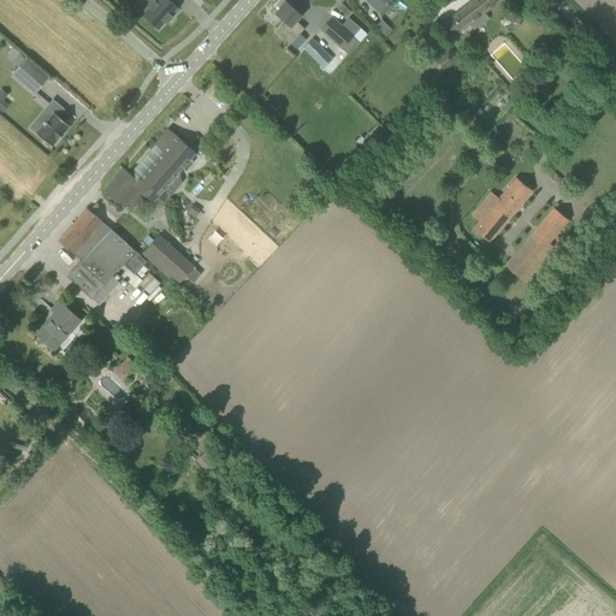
[(155,0),(142,15),(159,29),(165,22),(167,24),(173,17),(172,15),(178,9),(169,0),(155,0)]
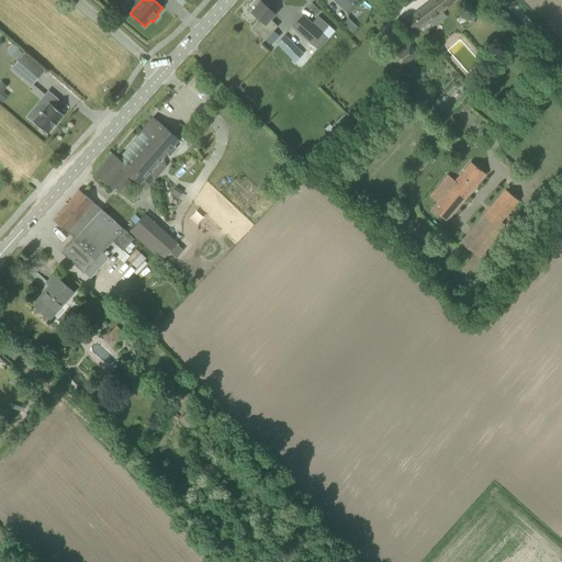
[(335,0),(346,11),(356,0),(335,0)]
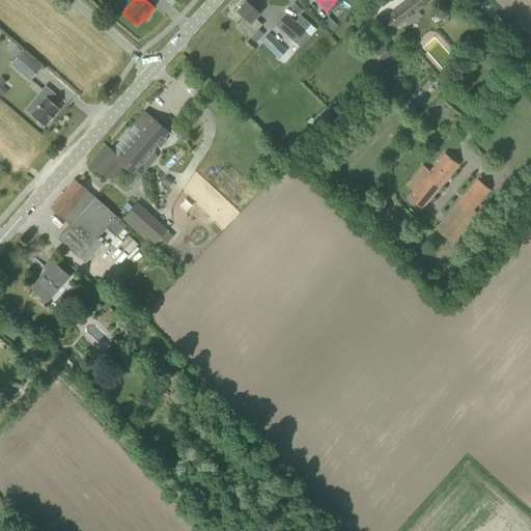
[(431,0),(407,0),(381,19),(390,31),(404,21),(409,26),(422,16),(418,10),(431,0)]
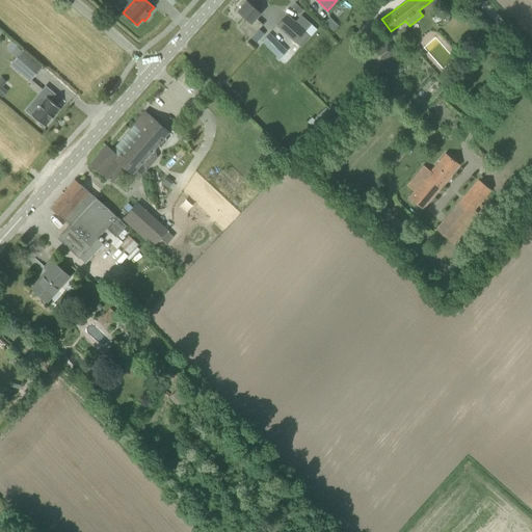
[(250,38),(251,37),(258,43),(265,34),(259,29),(263,25),(257,19),(261,14),(247,1),(238,11),(246,21),(239,28),(250,38)]
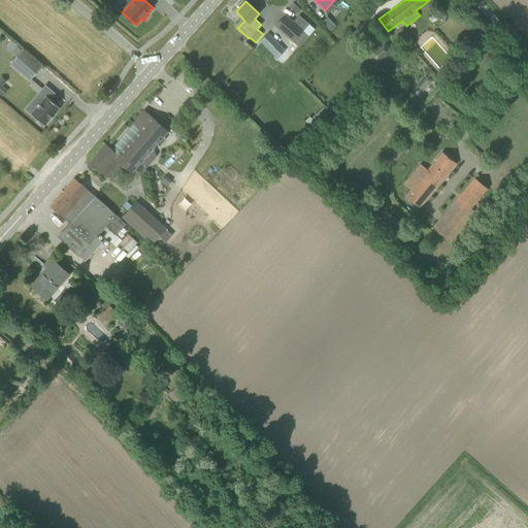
[(309,24),(299,15),(293,22),(285,14),(274,26),(298,46),(308,36),(303,31),(309,24)]
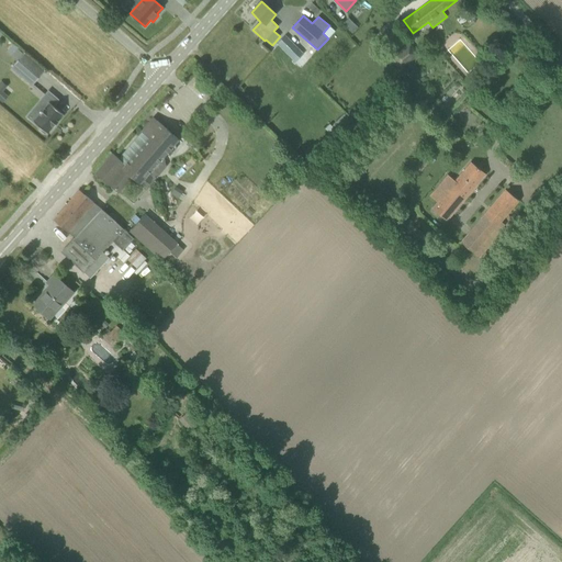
[(352,33),(358,27),(349,18),(343,23),(352,33)]
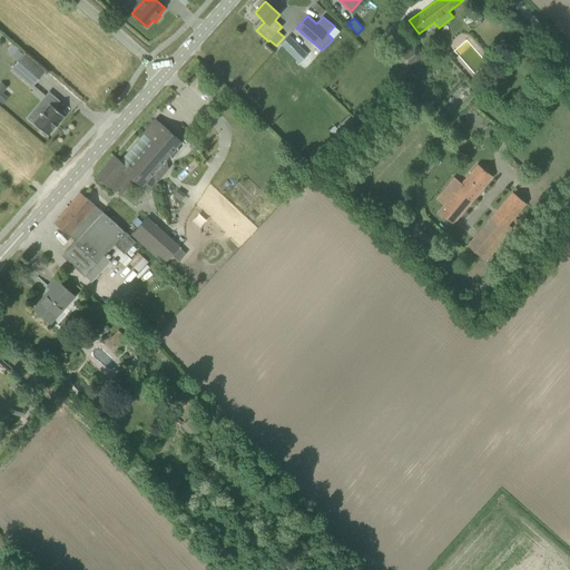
[(281,45),(298,62),(300,61),(305,68),(311,62),(303,55),(305,52),(290,37),(281,45)]
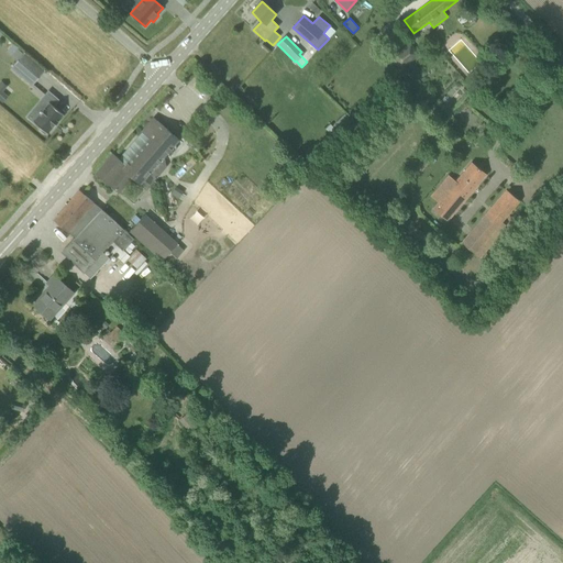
[(421,57),(410,43),(392,56),(401,70),(421,57)]
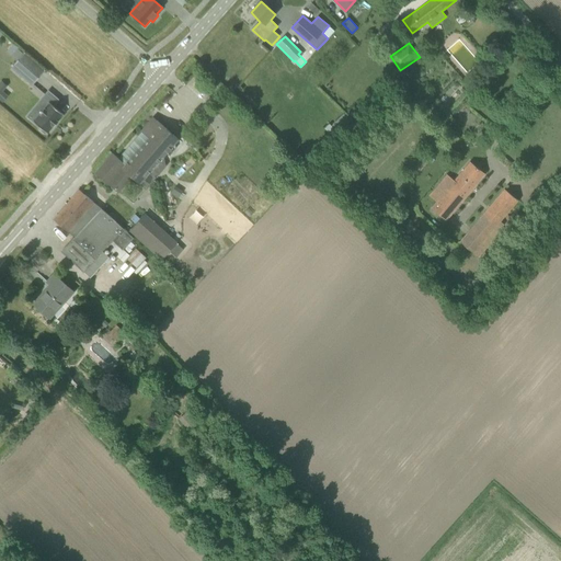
[(12,56),(19,48),(14,44),(7,52),(12,56)]
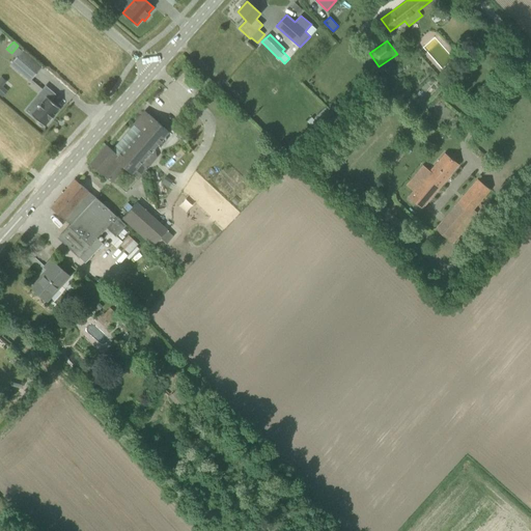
[(17,57),(10,64),(30,81),(43,67),(23,50),(18,46),(11,53),(17,57)]
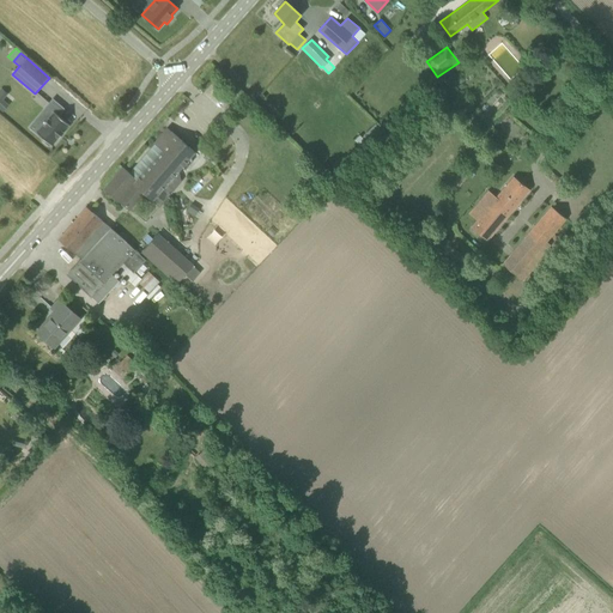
[(44,123),(37,133),(52,145),(58,138),(59,139),(64,133),(64,132),(70,125),(58,115),(64,109),(54,101),(38,120),(44,123)]
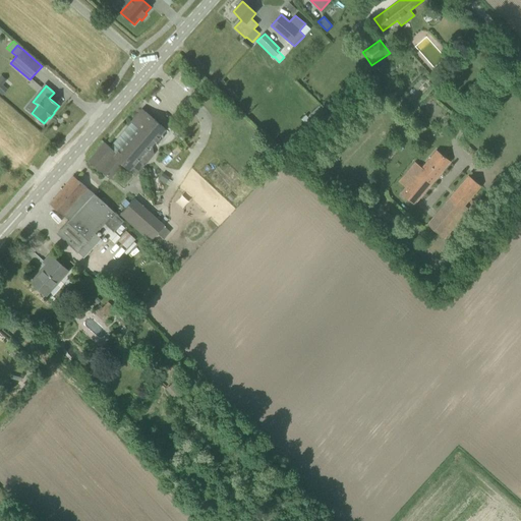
[(130,172),(138,163),(167,130),(142,109),(131,122),(137,128),(117,153),(104,141),(89,161),(111,180),(123,166),(130,172)]
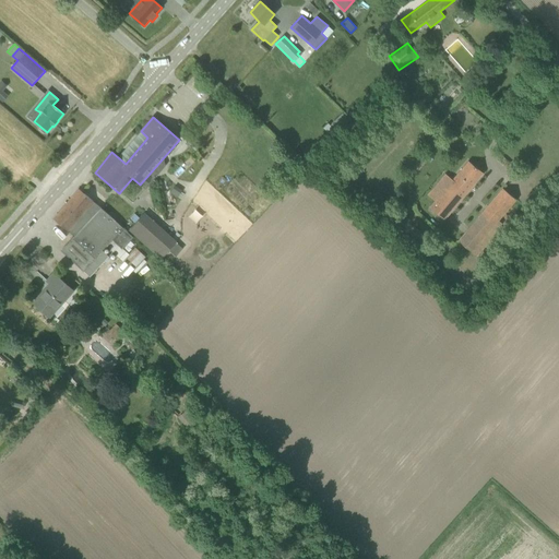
[(430,209),(444,221),(483,173),(468,162),(430,209)]
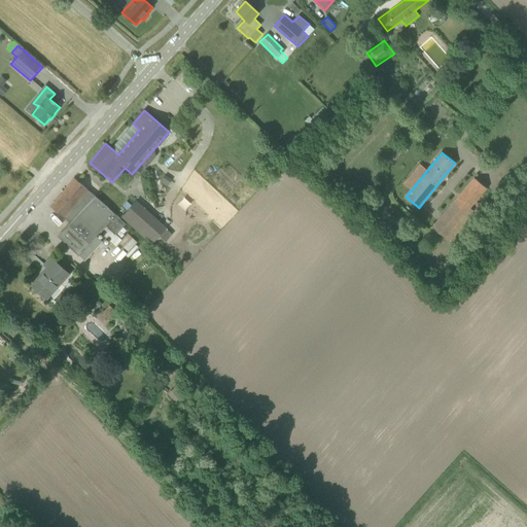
[(74,178),(50,206),(64,217),(70,222),(68,224),(58,237),(79,255),(84,260),(103,242),(97,236),(100,233),(116,247),(118,244),(129,252),(137,242),(128,234),(125,236),(123,235),(127,231),(123,227),(127,223),(98,198),(88,189),(74,178)]
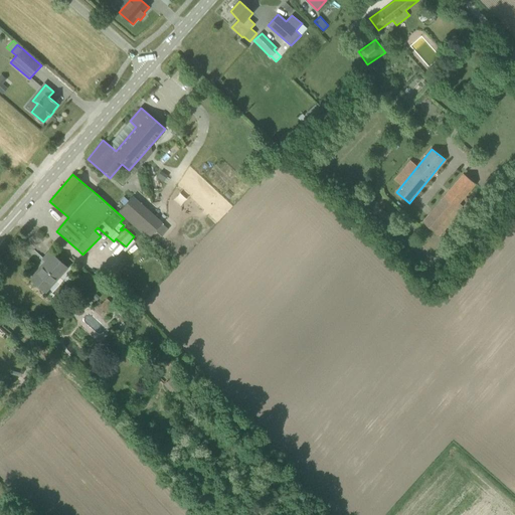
[(463,174),(422,223),(440,237),(462,210),(460,209),(463,206),(460,203),(476,184),(463,174)]
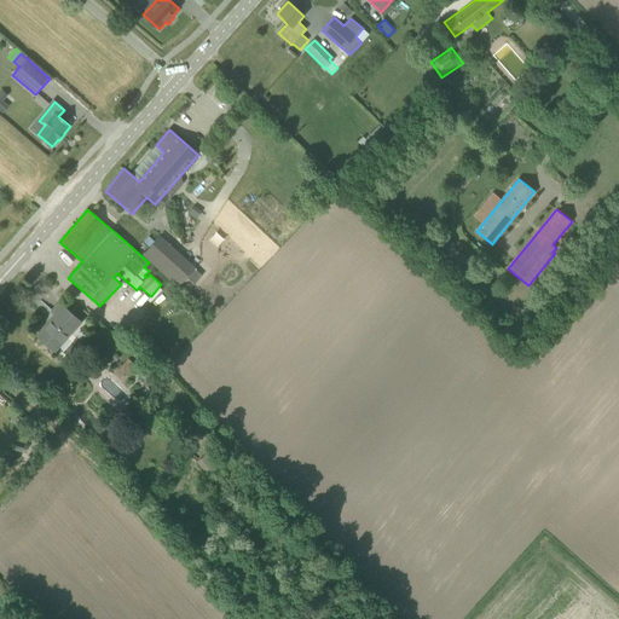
[(179,285),(185,278),(194,268),(157,236),(143,253),(179,285)]
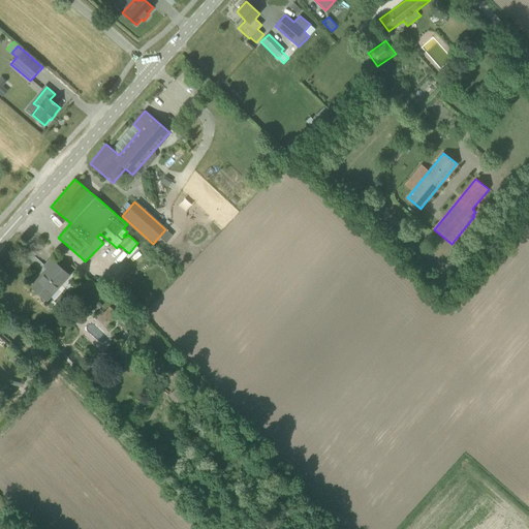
[(69,276),(51,258),(44,266),(48,269),(31,286),(48,300),(69,276)]
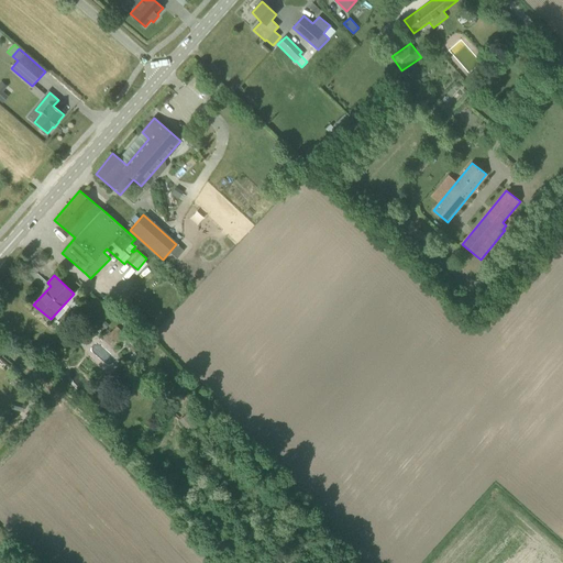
[(114,342),(123,332),(117,326),(111,332),(109,331),(106,334),(114,342)]
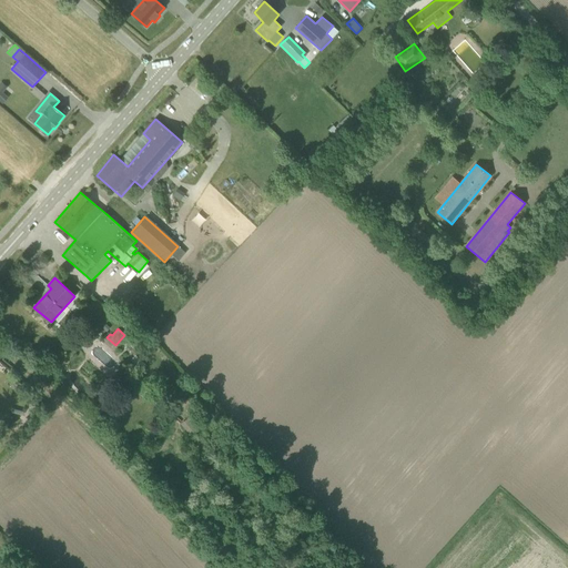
[(191,416),(181,425),(192,437),(202,428),(191,416)]
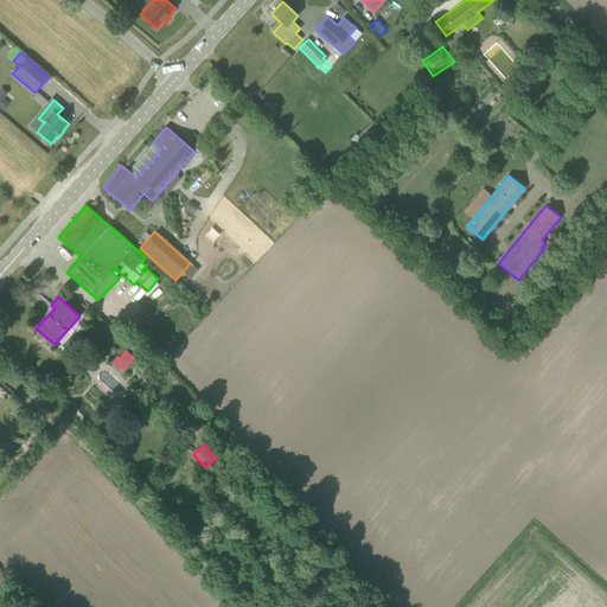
[(0,590),(11,580),(0,569),(0,590)]
